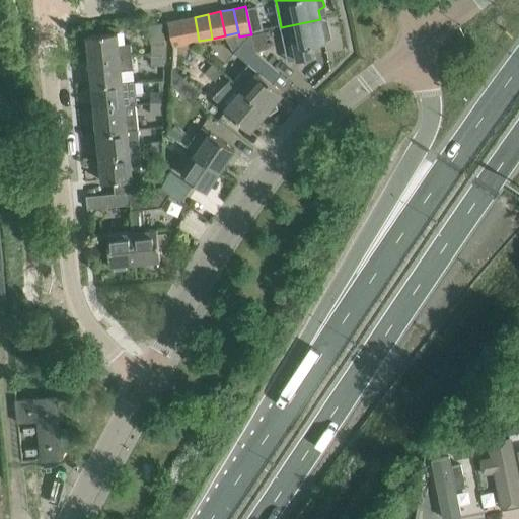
[(186,44),(199,41),(195,17),(181,19),(186,44)]
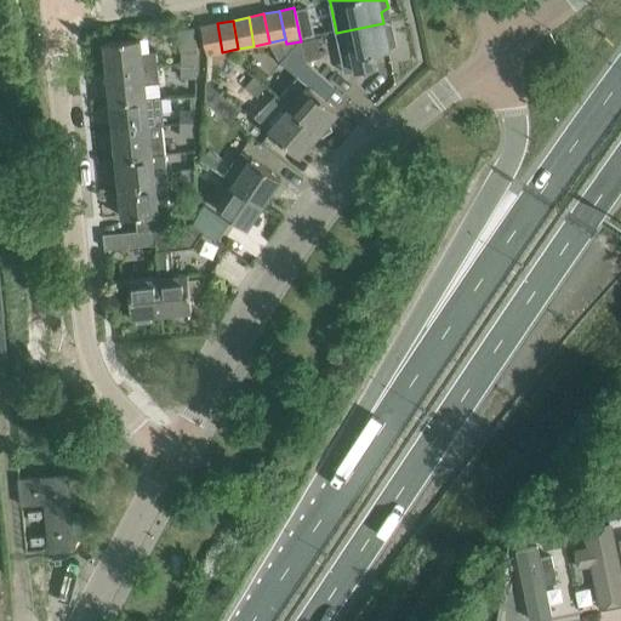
[(208,56),(222,52),(217,23),(201,27),(208,56)]
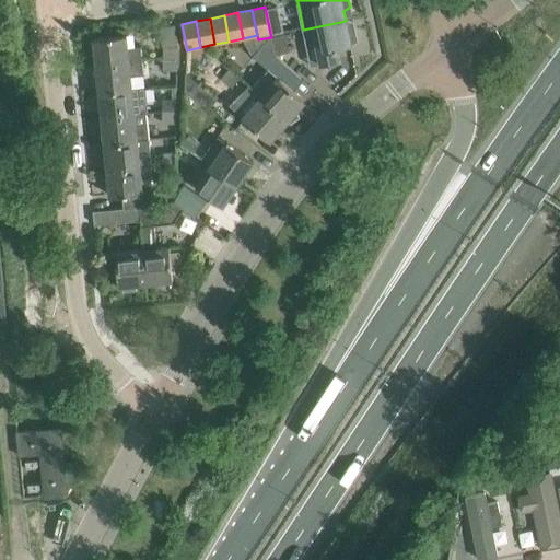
[(346,21),(303,30),(311,67),(322,65),(338,60),(336,50),(337,50),(337,48),(351,46),(351,44),(357,41),(354,30),(348,30),(346,21)]
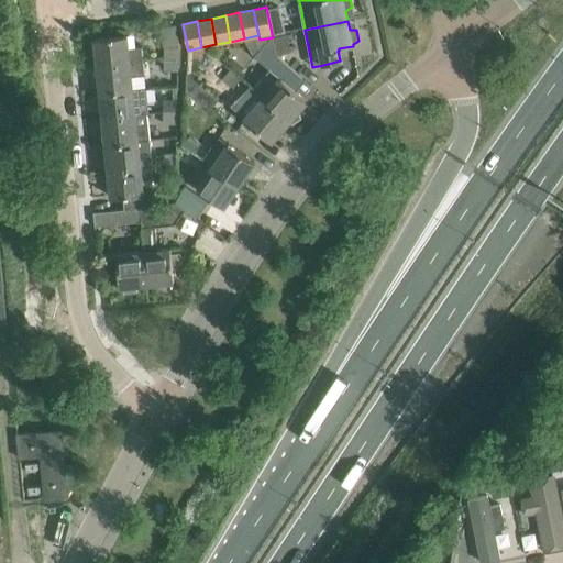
[(161,29),(163,47),(164,47),(164,59),(179,57),(180,47),(175,25),(161,29)]
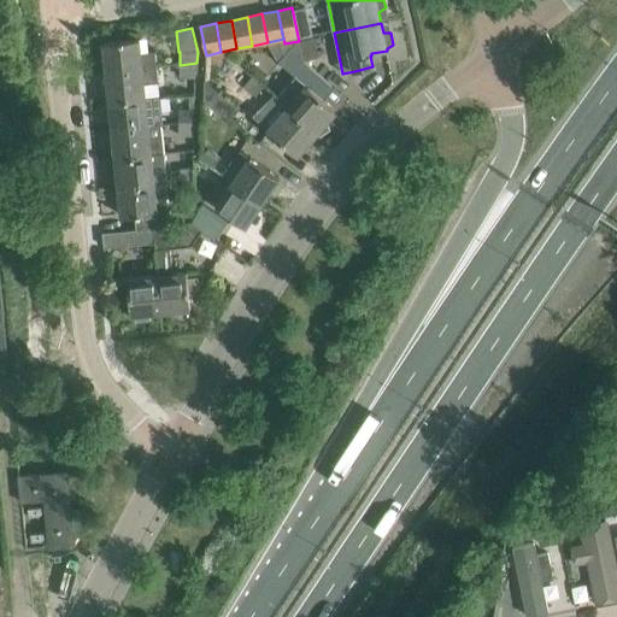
[(316,37),(299,41),(303,60),(321,57),(316,37)]
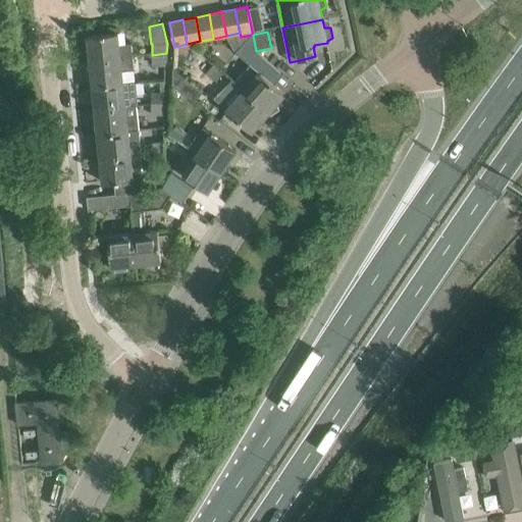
[(88,36),(90,61),(133,57),(132,43),(117,45),(116,33),(88,36)]
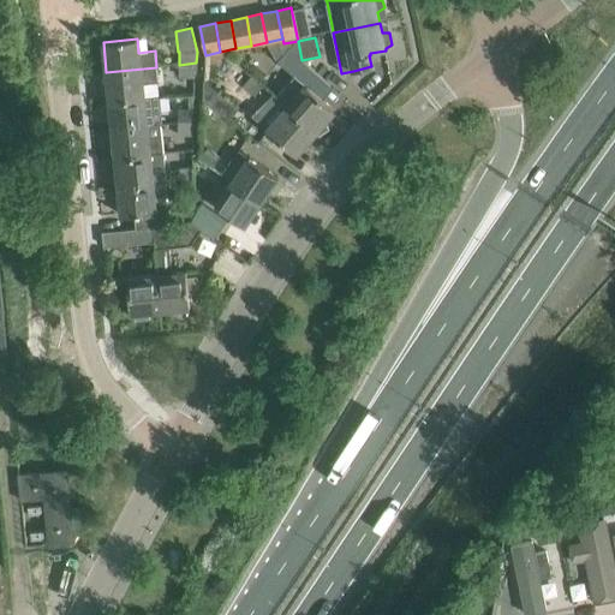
[(275,96),(274,97),(315,132),(315,131),(320,135),(327,130),(327,131),(329,129),(324,121),(334,109),(322,99),(316,94),(306,85),(303,83),(314,70),(310,67),(302,60),(298,41),(284,43),(285,52),(276,63),(294,75),(275,96)]
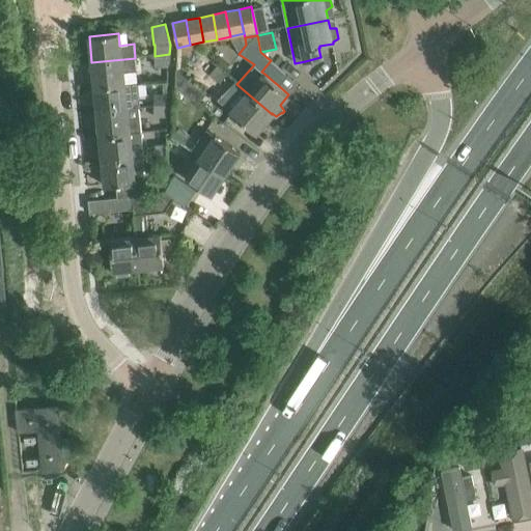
[(155,56),(154,66),(169,67),(169,54),(155,56)]
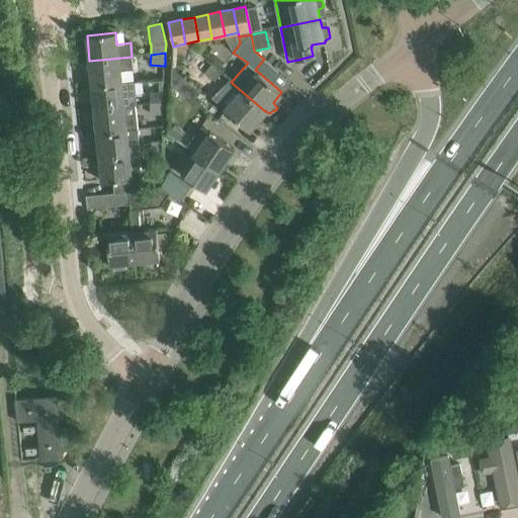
[(135,80),(135,79),(120,81),(119,71),(134,69),(132,57),(89,61),(92,85),(135,80)]
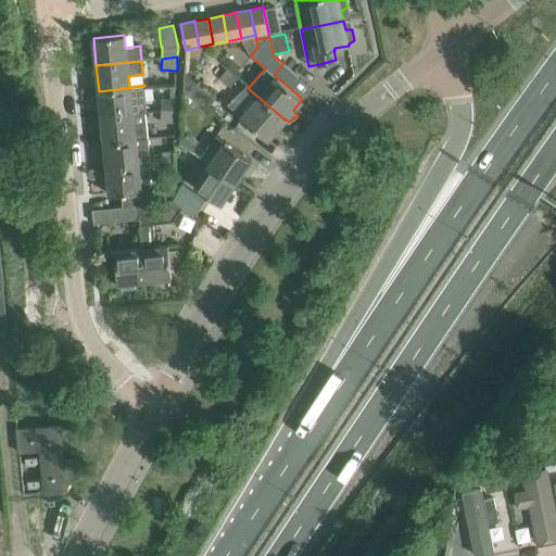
[(226,70),(219,78),(229,87),(237,78),(226,70)]
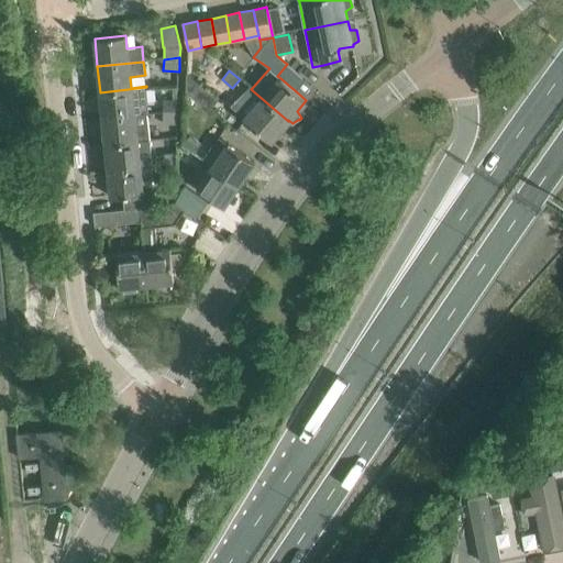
[(219,99),(187,74),(186,91),(210,110),(219,99)]
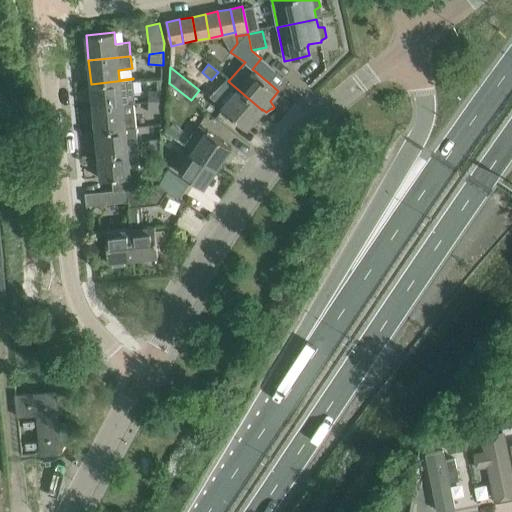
[(133,79),(91,84),(93,107),(134,103),(135,103),(133,79)]
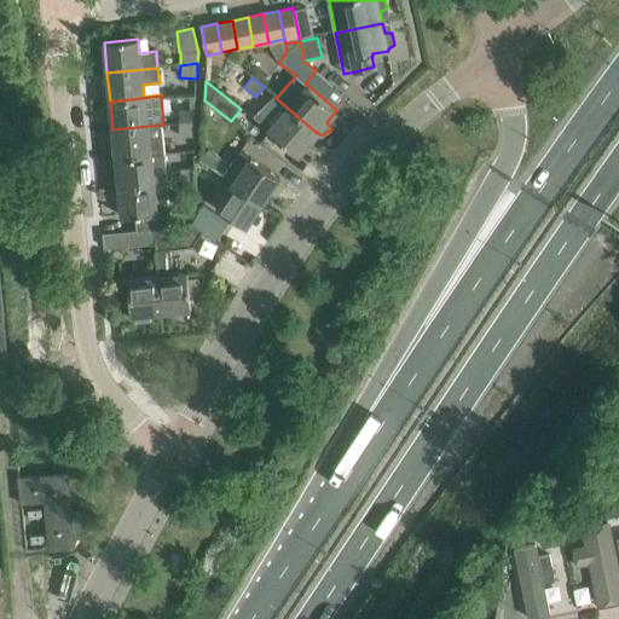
[(268,108),(258,120),(271,131),(270,132),(279,139),(298,155),(317,133),(276,98),(268,108)]
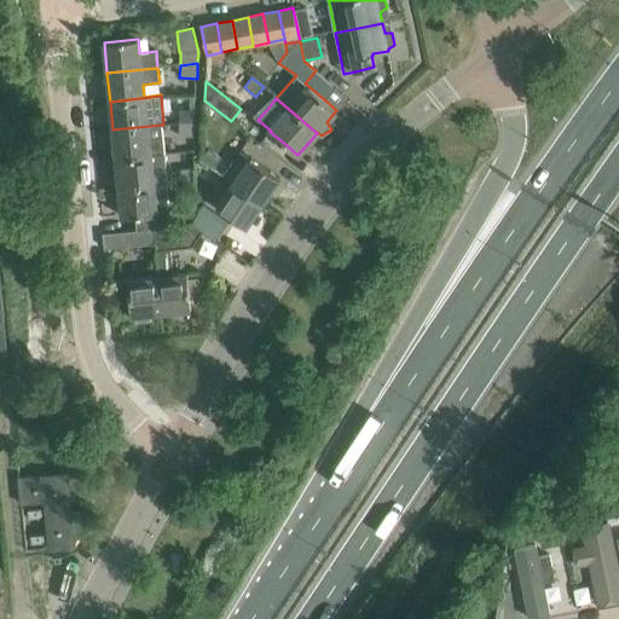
[(179,110),(179,123),(195,123),(195,110),(179,110)]
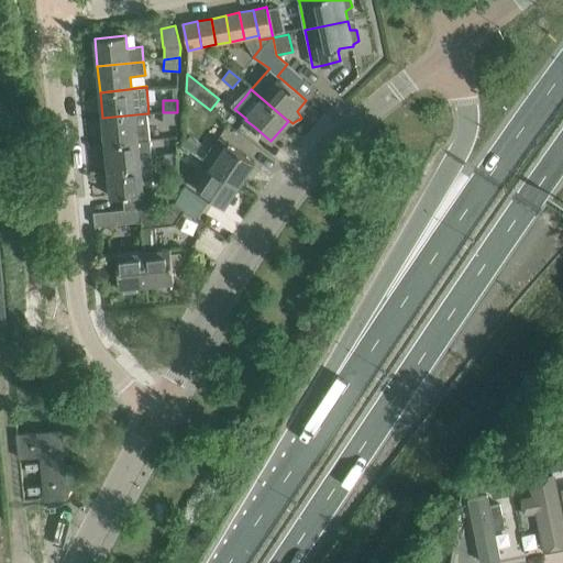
[(163,112),(163,123),(177,124),(177,112),(163,112)]
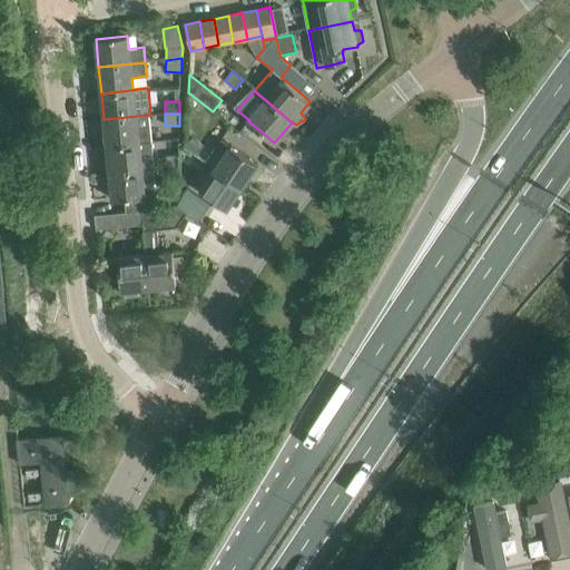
[(104,119),(107,146),(138,143),(153,141),(149,115),(104,119)]
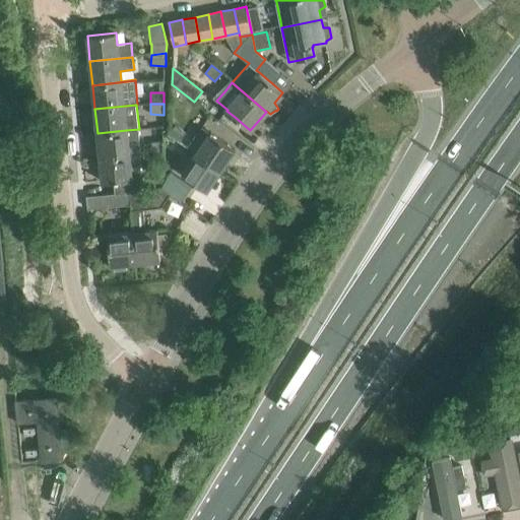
[(170,133),(168,135),(178,142),(185,131),(175,125),(170,133)]
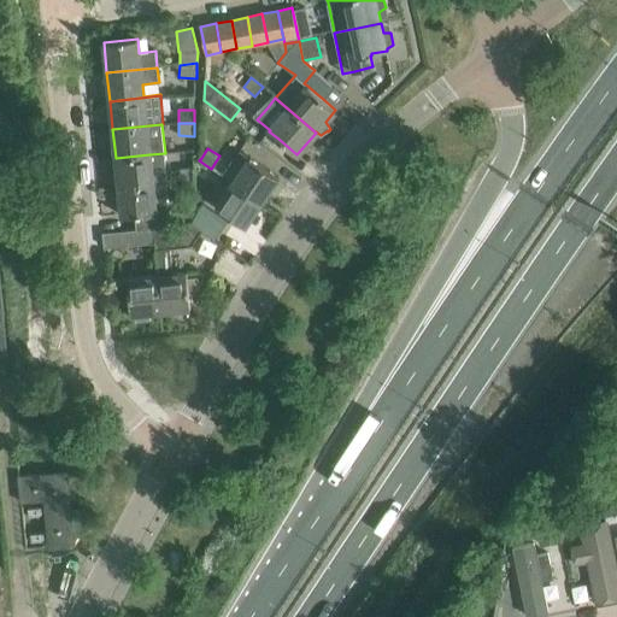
[(240,152),(224,177),(231,182),(262,203),(278,177),(240,152)]
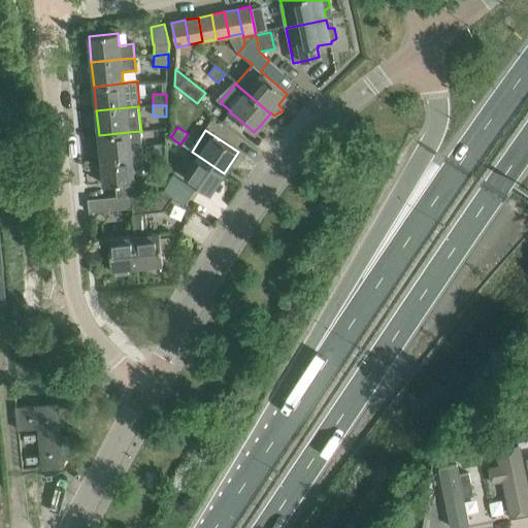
[(128,132),(99,135),(101,160),(142,156),(143,156),(141,131),(128,132)]
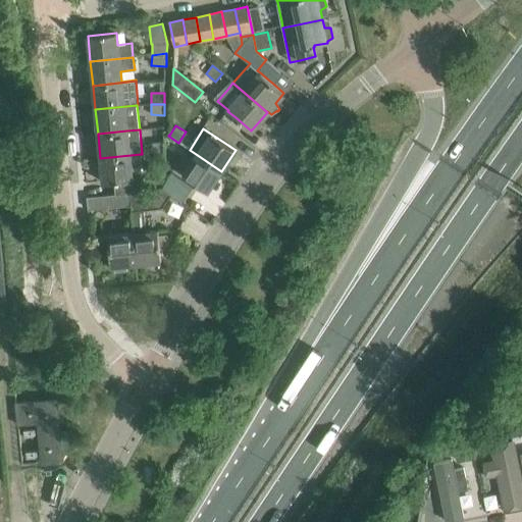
[(163,142),(152,143),(153,151),(163,150),(163,142)]
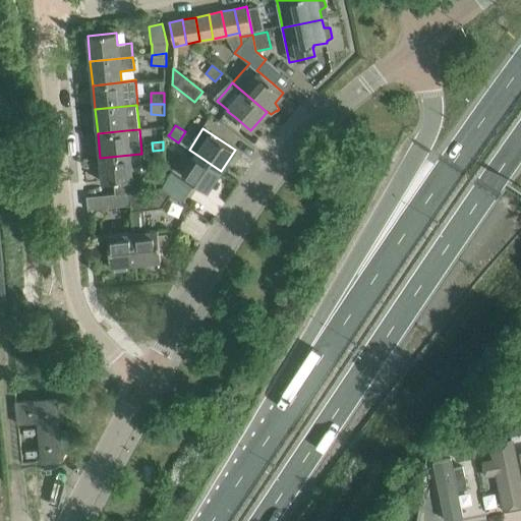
[(163,190),(163,188),(143,190),(141,177),(132,178),(130,168),(141,167),(140,154),(100,158),(103,183),(114,182),(115,194),(107,194),(107,195),(127,193),(163,190)]
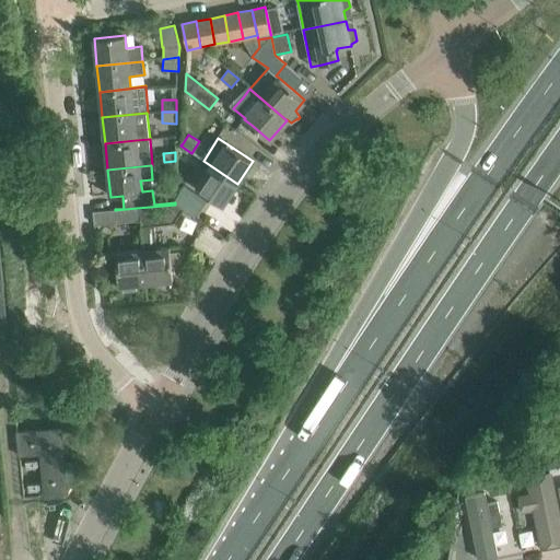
[(223,206),(237,184),(210,165),(196,187),(223,206)]
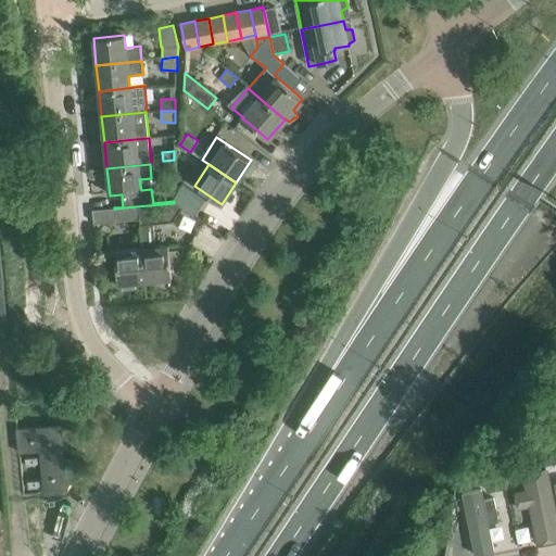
[(184,180),(172,198),(196,213),(206,196),(184,180)]
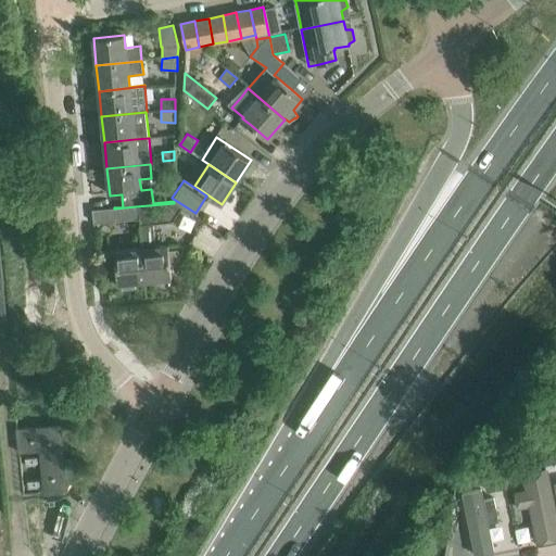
[(138,219),(140,218),(142,249),(141,249),(146,281),(172,278),(171,264),(179,264),(177,251),(168,252),(168,245),(155,248),(152,224),(176,222),(184,209),(174,203),(136,206),(138,219)]
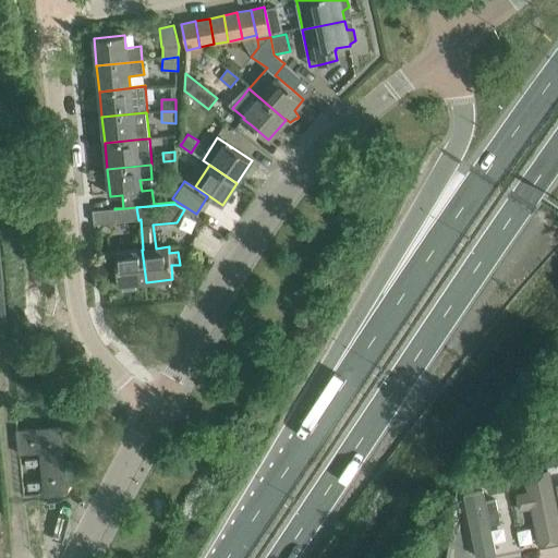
[(114,209),(116,222),(138,220),(136,207),(114,209)]
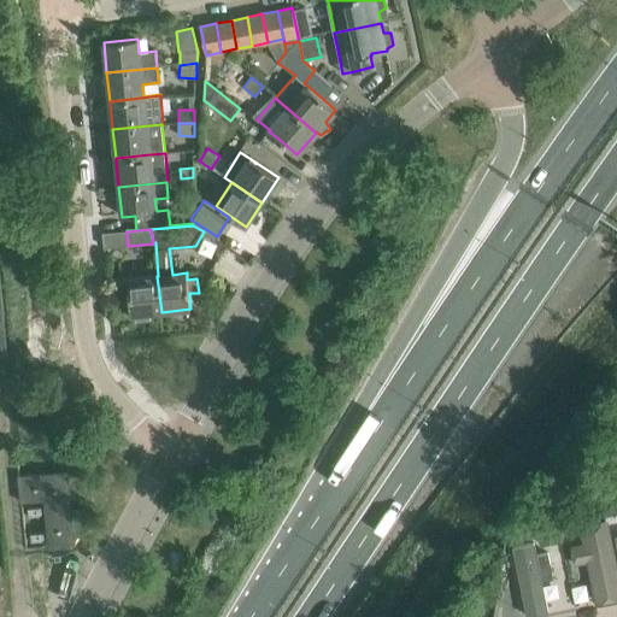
[(0,351),(11,351),(7,269),(0,269),(0,351)]
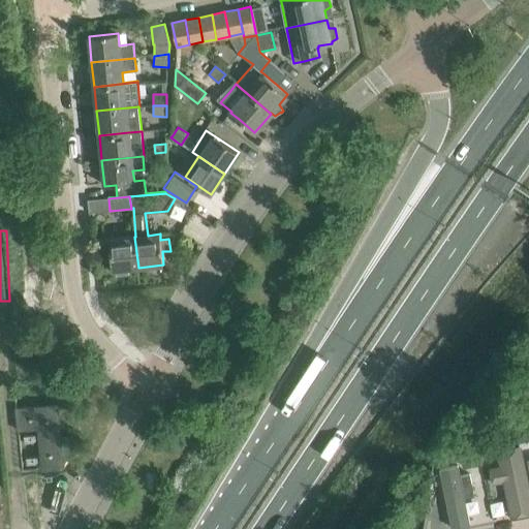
[(116,270),(116,275),(129,274),(128,269),(138,268),(134,237),(103,240),(105,258),(112,257),(113,270),(116,270)]
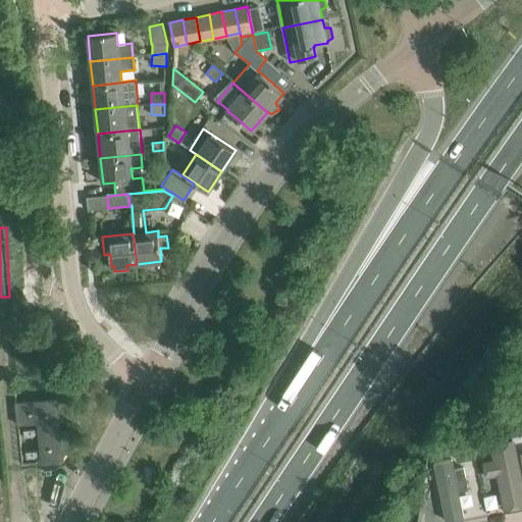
[(63,397),(18,399),(21,463),(66,461),(63,397)]
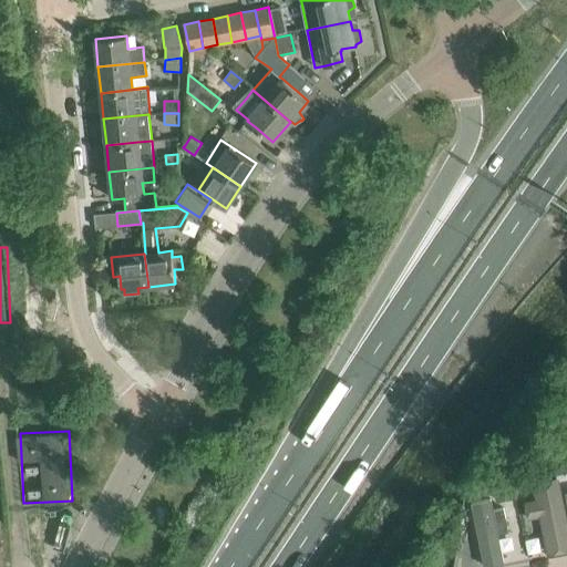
[(564,474),(560,461),(512,471),(514,484),(536,480),(564,474)]
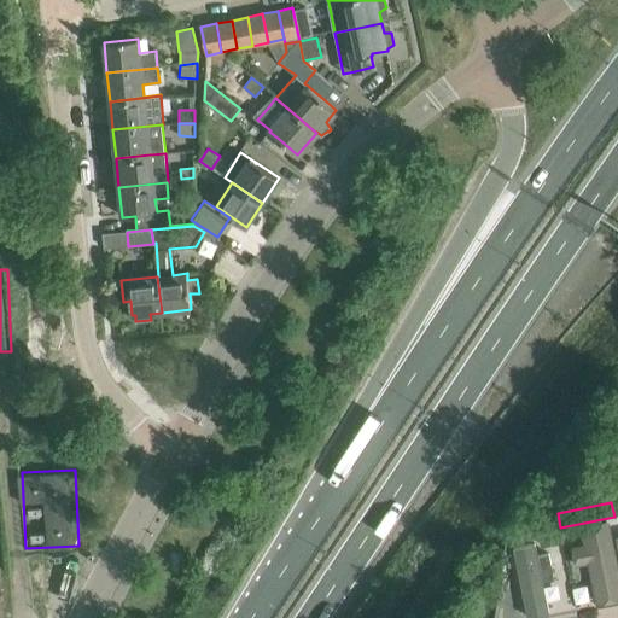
[(560,528),(558,513),(508,523),(511,537),(537,531),(541,547),(564,542),(560,528)]
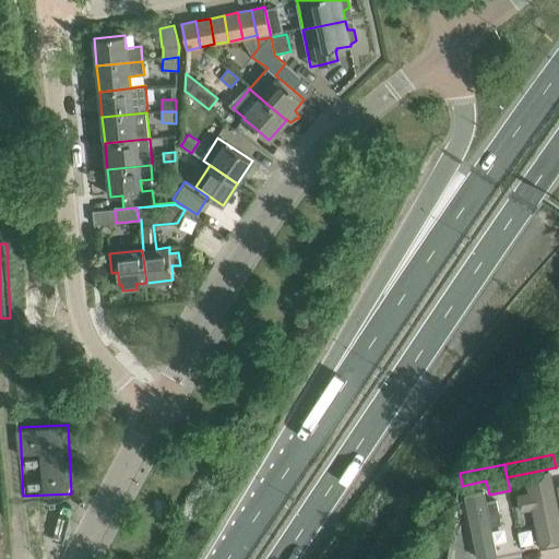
[(558,545),(558,515),(551,473),(525,477),(528,495),(515,497),(519,515),(532,513),(538,549),(558,545)]
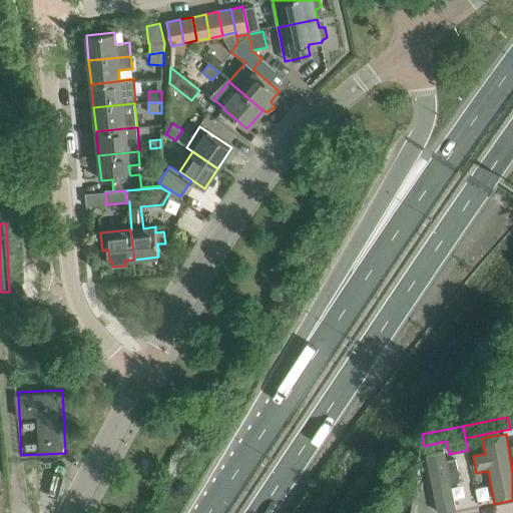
[(426,456),(436,512),(443,512),(456,511),(446,453),(426,456)]
